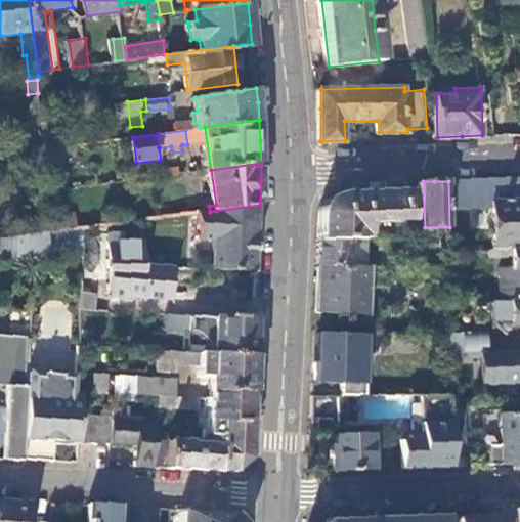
[(352,236),(367,236),(367,221),(410,220),(409,192),(369,193),(337,194),(336,196),(335,196),(333,196),(332,197),(330,198),(329,199),(327,201),(325,202),(323,204),(322,207),(321,208),(321,237),(352,236)]
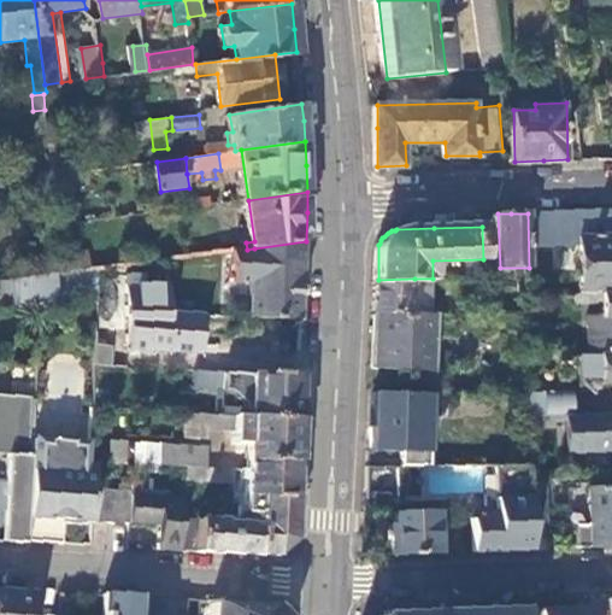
[(611,235),(582,238),(583,293),(611,291),(611,235)]
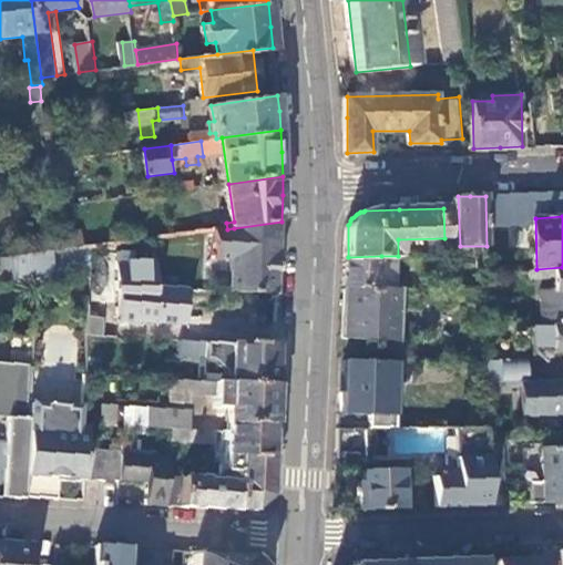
[(214,230),(219,259),(233,259),(232,291),(279,294),(280,262),(282,222),(234,228),(227,229),(214,230)]
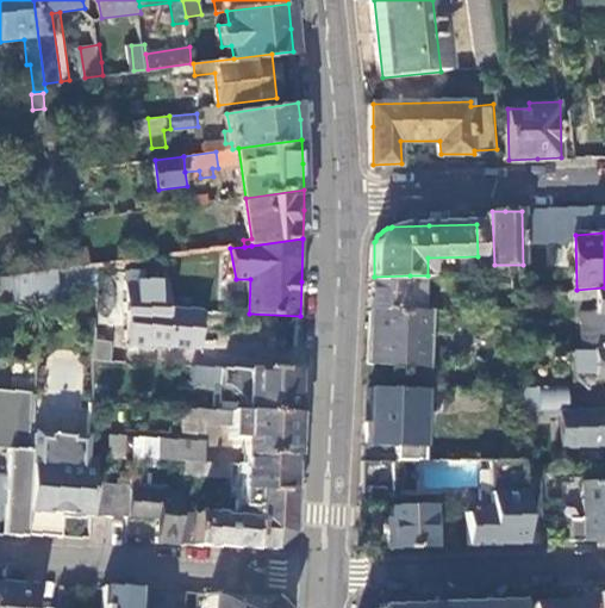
[(199,312),(167,310),(167,283),(142,283),(142,273),(141,273),(141,260),(118,262),(119,272),(125,272),(126,337),(166,337),(166,347),(197,349),(199,312)]
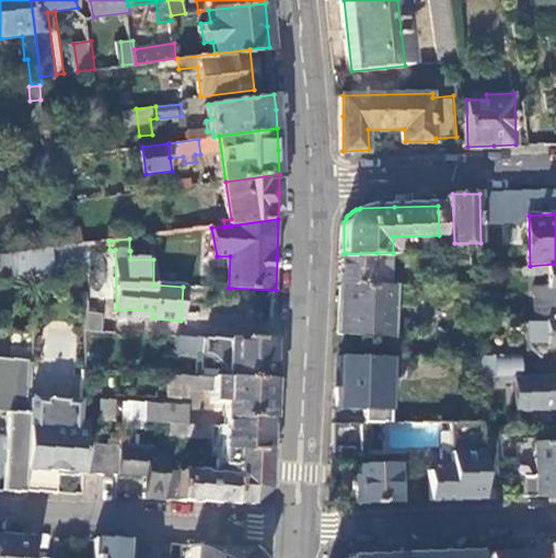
[(55,276),(51,247),(0,254),(0,277),(19,276),(19,280),(55,276)]
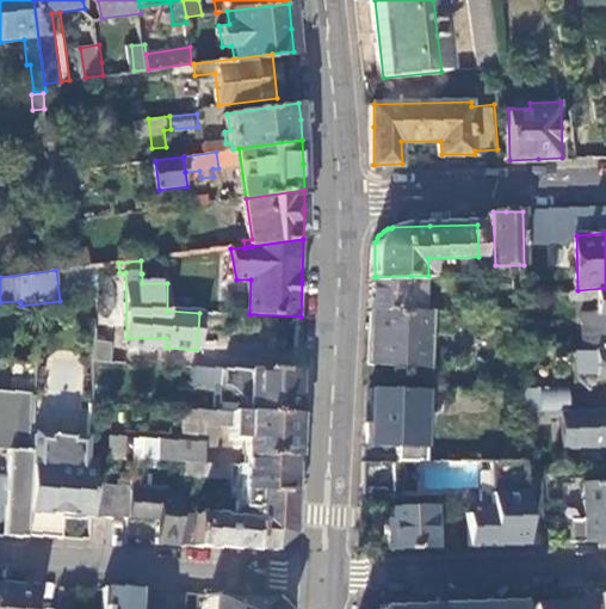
[(410,276),(375,277),(373,291),(373,308),(409,309),(410,276)]
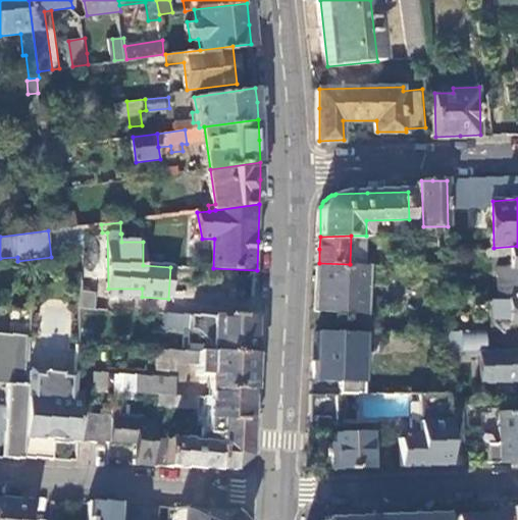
[(517,246),(494,248),(490,249),(490,255),(511,254),(511,267),(500,267),(500,299),(517,297),(517,246)]
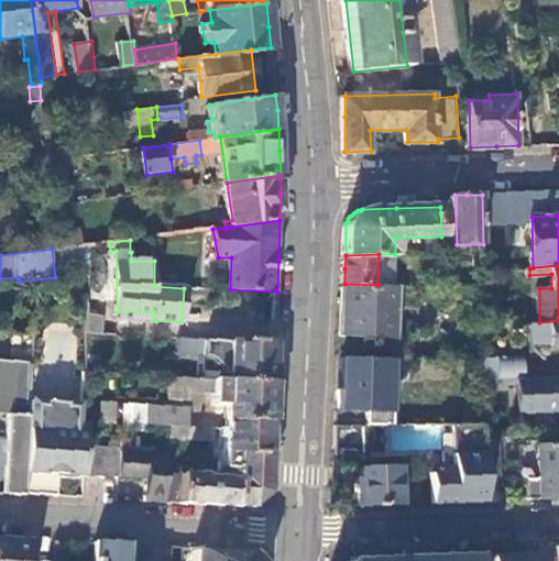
[(484,288),(483,273),(474,273),(475,288),(484,288)]
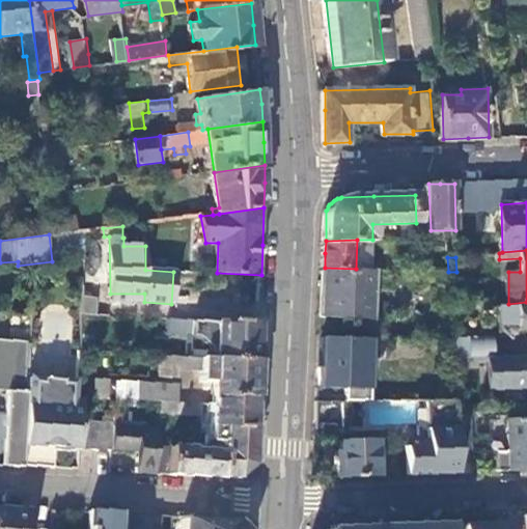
[(418,271),(435,272),(435,259),(417,258),(418,271)]
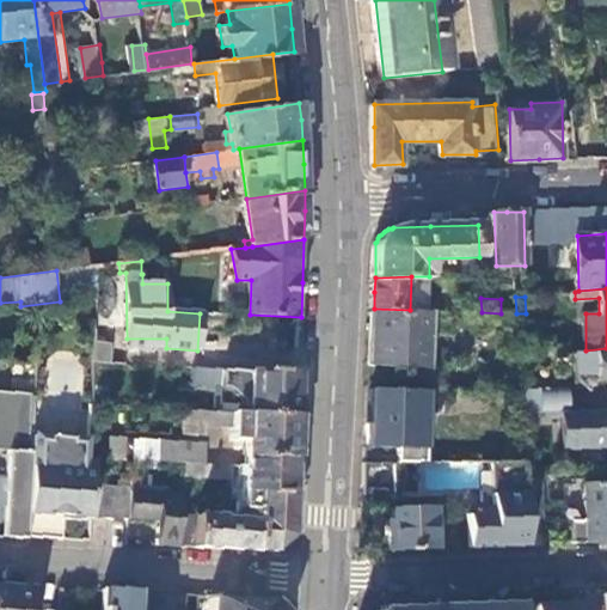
[(433,367),(434,311),(410,310),(374,309),(373,336),(372,363),(433,367)]
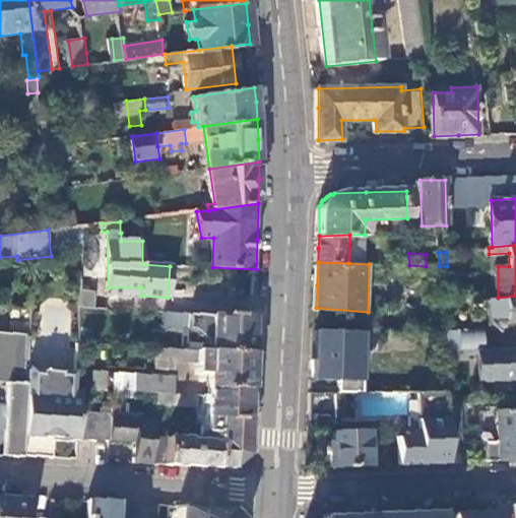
[(447,266),(439,266),(432,266),(432,278),(447,278),(447,266)]
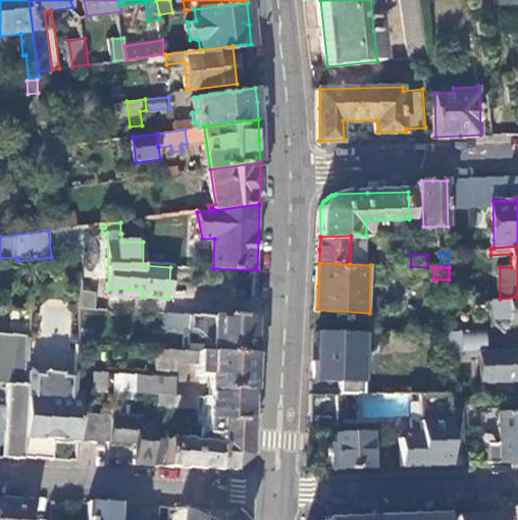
[(95,283),(84,282),(82,310),(109,311),(110,297),(94,294),(95,283)]
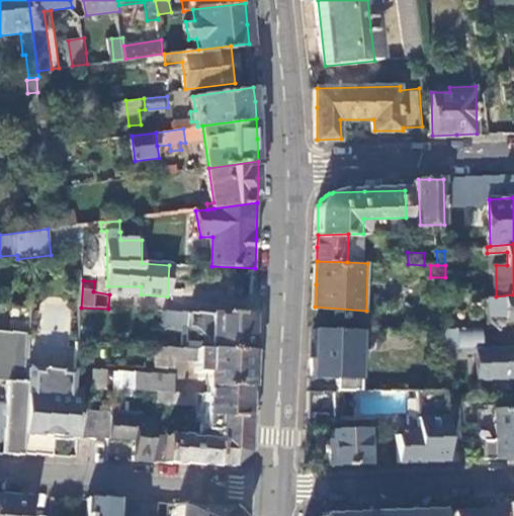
[(513,294),(496,296),(489,296),(489,304),(489,307),(490,310),(490,313),(492,316),(492,317),(493,318),(496,323),(497,324),(498,325),(501,327),(507,321),(513,320),(513,294)]
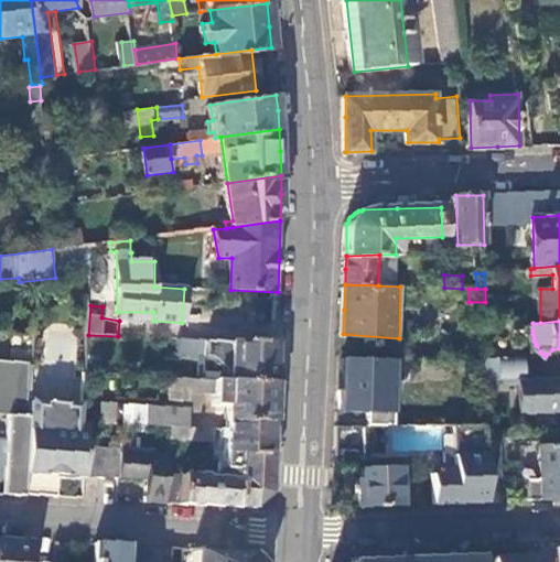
[(276,363),(277,343),(232,341),(179,338),(178,355),(226,357),(232,358),(230,379),(275,380),(276,363)]
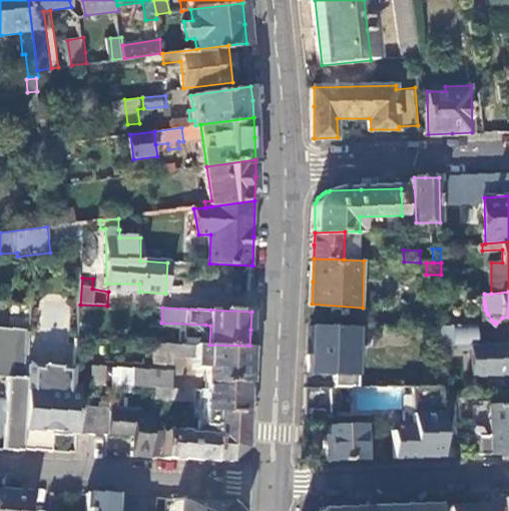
[(92,323),(79,322),(78,339),(91,340),(92,323)]
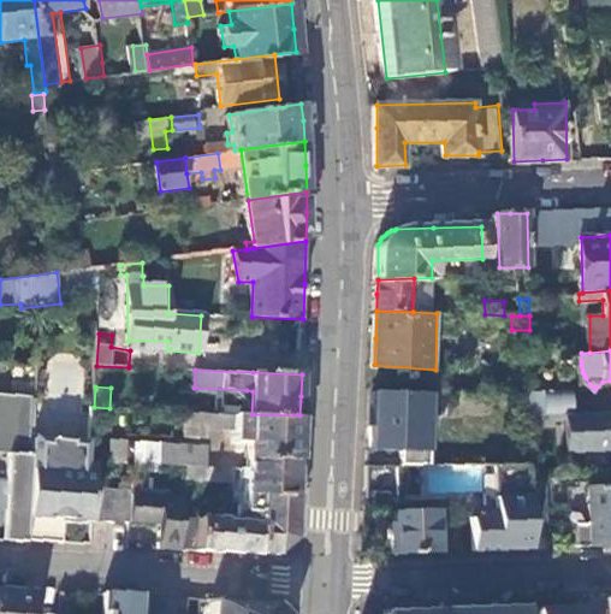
[(575,387),(561,388),(561,413),(567,413),(576,413),(575,387)]
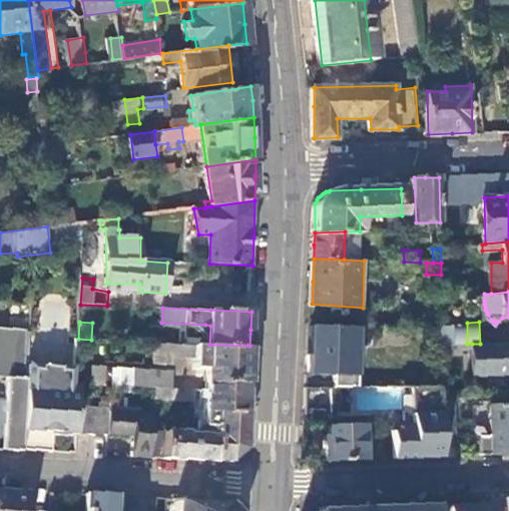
[(467,344),(467,323),(441,324),(442,344),(465,344),(467,344)]
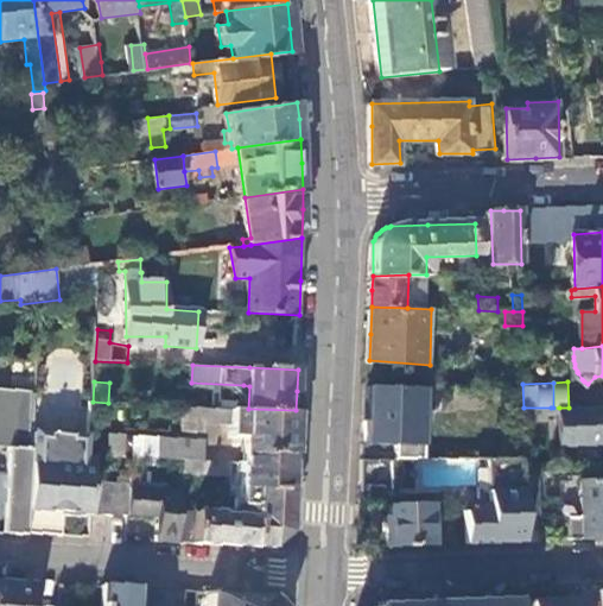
[(421,415),(423,387),(368,385),(367,415),(366,442),(393,443),(393,437),(400,437),(399,443),(399,459),(426,458),(429,415),(421,415)]
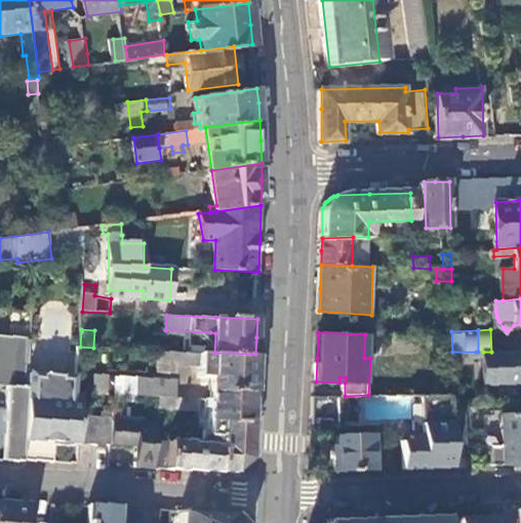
[(8,432),(28,433),(31,373),(33,339),(0,337),(0,381),(10,383),(9,409),(8,432)]
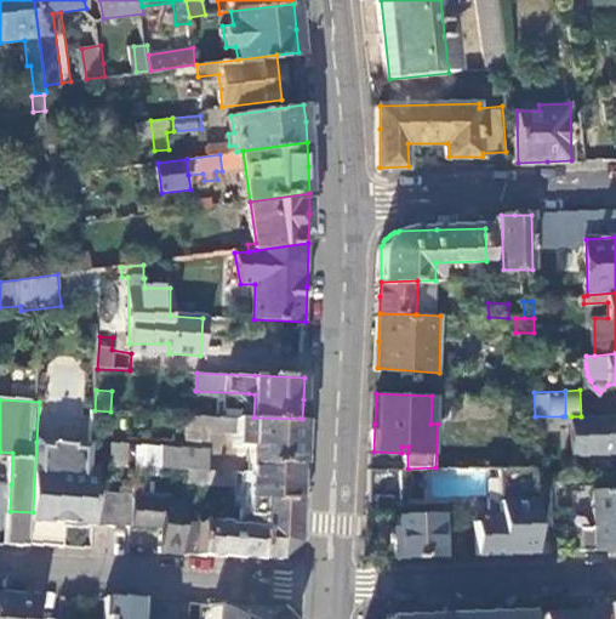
[(615,414),(581,416),(571,416),(572,455),(615,454),(615,414)]
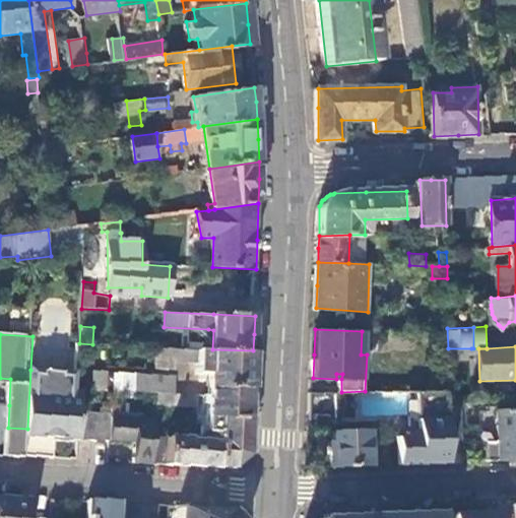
[(252,377),(253,350),(212,349),(207,349),(180,347),(157,347),(156,368),(177,369),(177,360),(200,361),(199,372),(209,373),(208,394),(252,396),(252,377)]
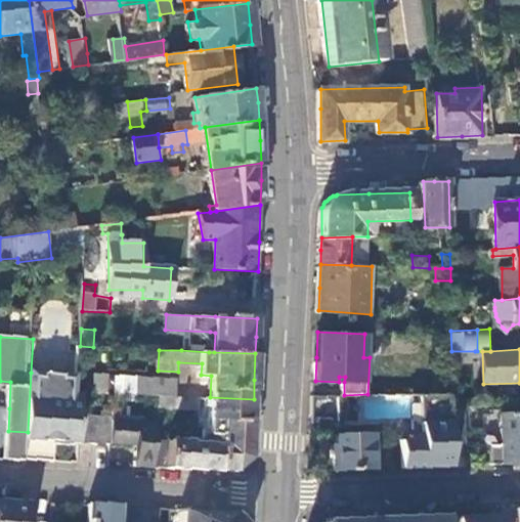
[(475,360),(475,351),(451,351),(451,361),(475,360)]
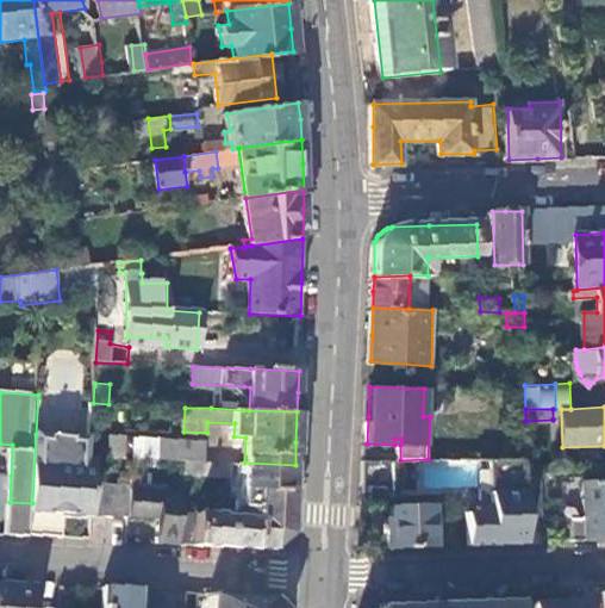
[(91,457),(92,438),(36,434),(32,503),(37,503),(64,504),(64,514),(66,514),(95,515),(97,458),(91,457)]
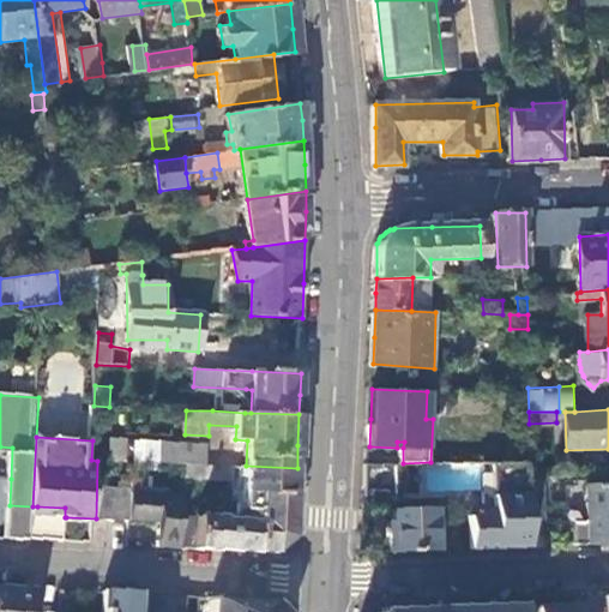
[(113,441),(113,461),(127,462),(128,442),(113,441)]
